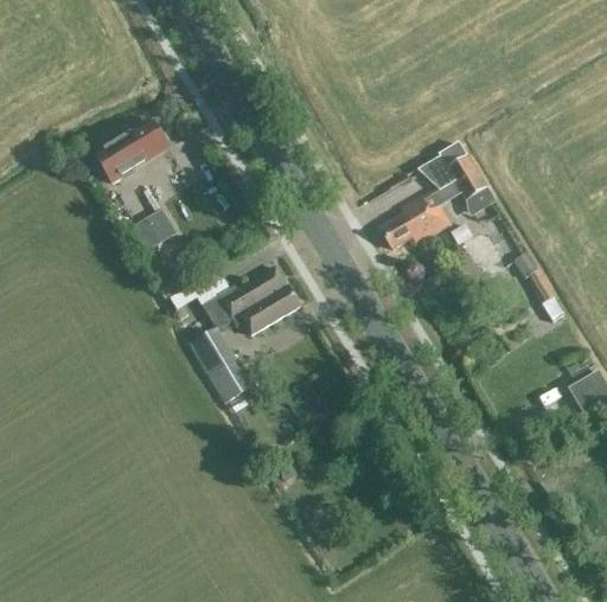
[(119,145),(95,158),(110,184),(133,168),(170,146),(154,120),(117,142),(119,145)]
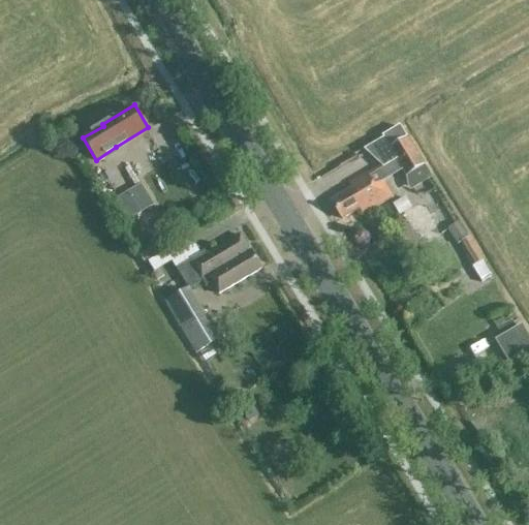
[(381,136),(389,148),(407,135),(400,124),(381,136)]
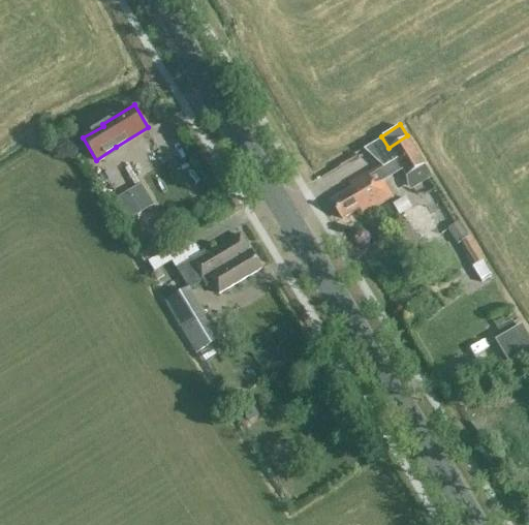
[(425,162),(407,135),(389,148),(406,175),(425,162)]
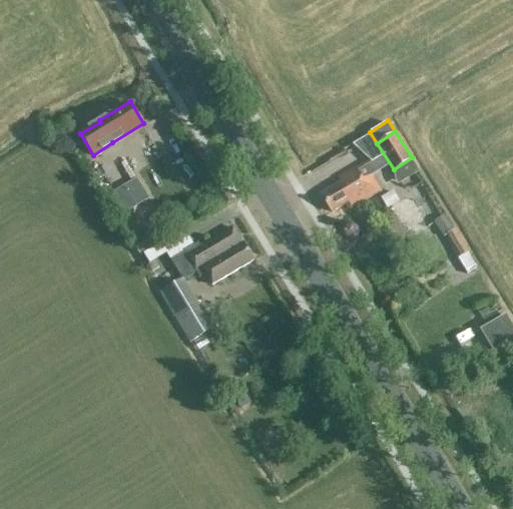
[(424,188),(437,185),(440,198),(445,197),(436,157),(418,161),(424,188)]
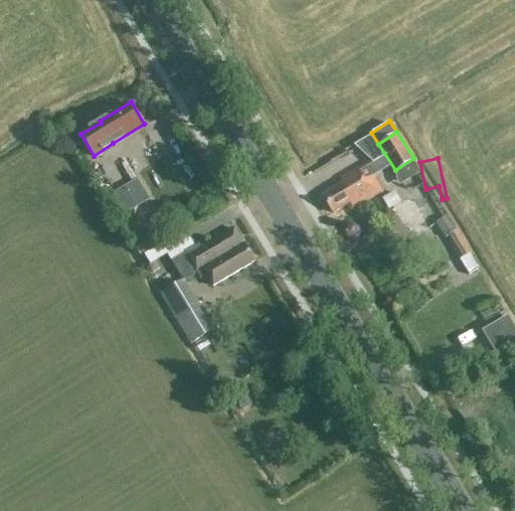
[(324,194),(333,211),(351,202),(354,207),(383,191),(374,176),(380,173),(373,162),(359,170),(358,169),(346,176),(348,180),(324,194)]
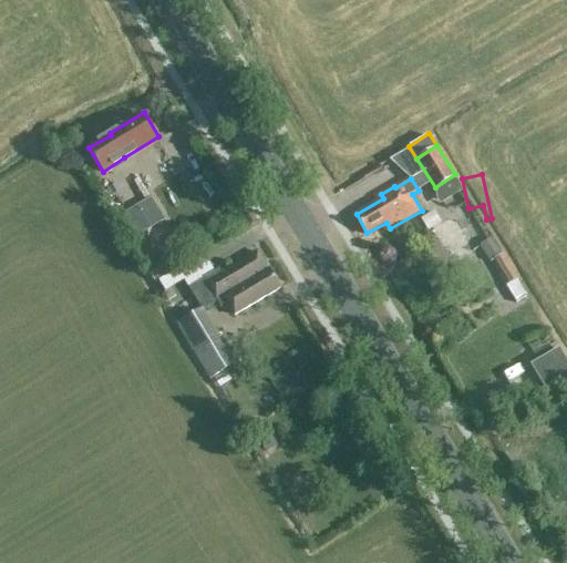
[(132,205),(121,212),(133,233),(135,236),(152,226),(164,218),(150,194),(137,202),(132,205)]
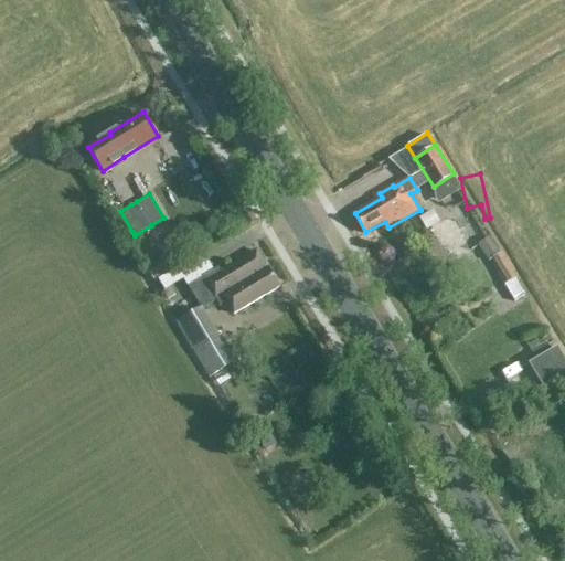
[(427,228),(440,220),(433,208),(419,215),(427,228)]
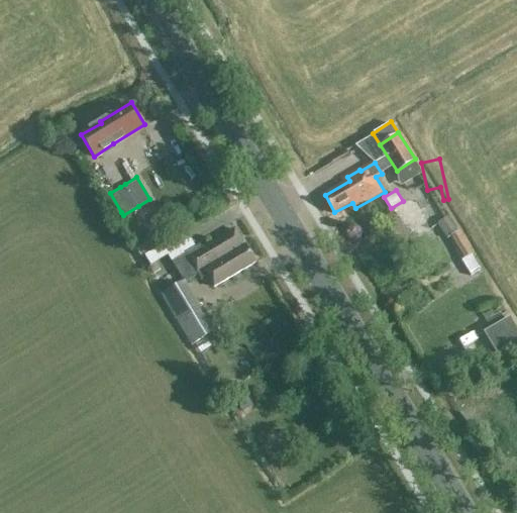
[(447,215),(437,221),(447,236),(460,260),(466,257),(471,253),(466,245),(457,232),(456,230),(447,215)]
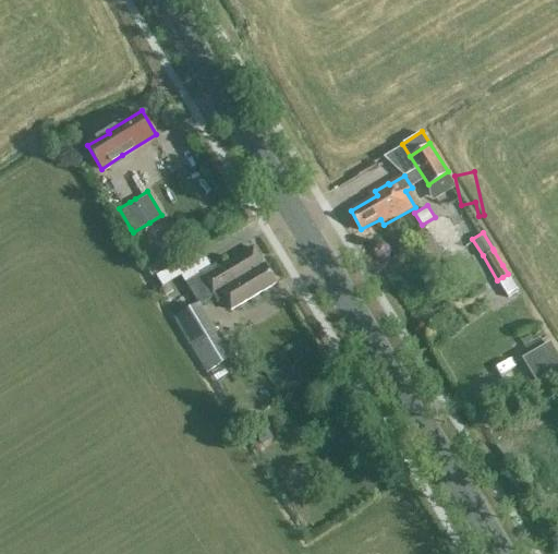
[(173,243),(145,264),(153,275),(182,254),(173,243)]
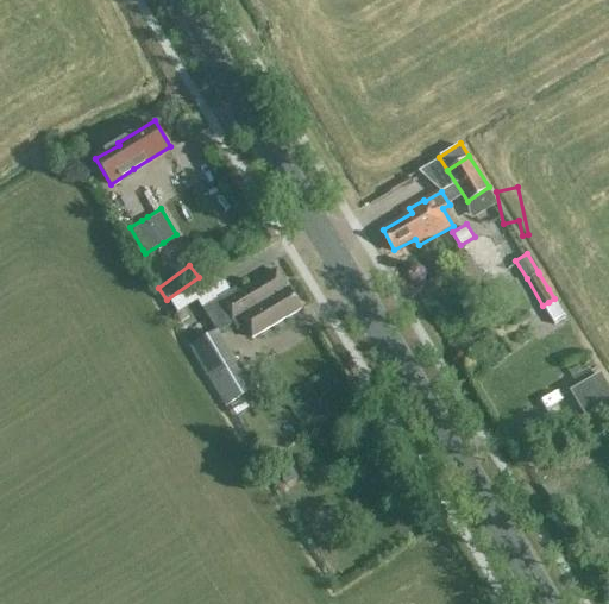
[(237,328),(244,325),(249,333),(297,303),(286,283),(284,283),(274,265),(236,288),(233,283),(201,302),(219,329),(233,321),(237,328)]
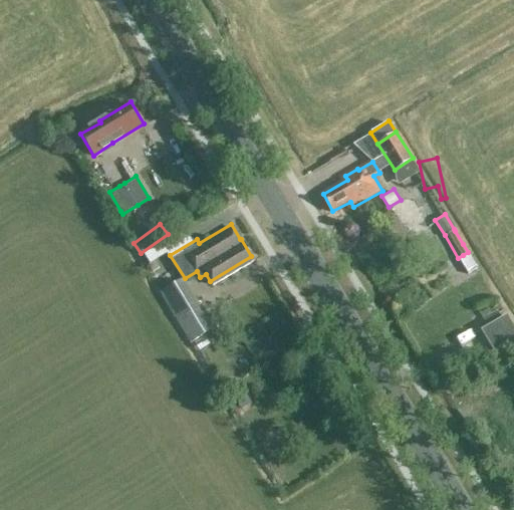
[(486,243),(478,251),(489,264),(497,256),(486,243)]
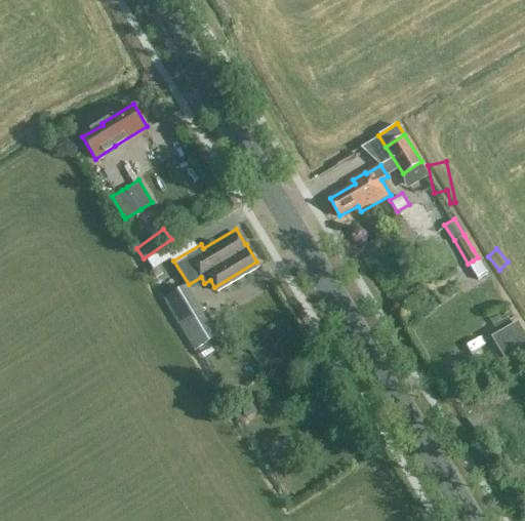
[(151,270),(156,277),(163,273),(158,266),(151,270)]
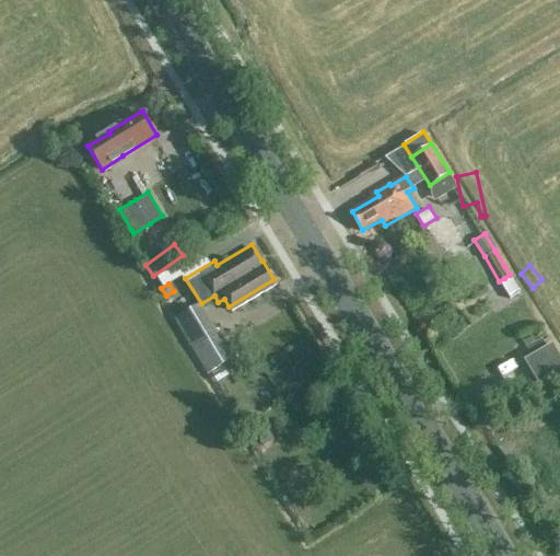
[(207,373),(209,372),(234,358),(200,302),(174,319),(207,373)]
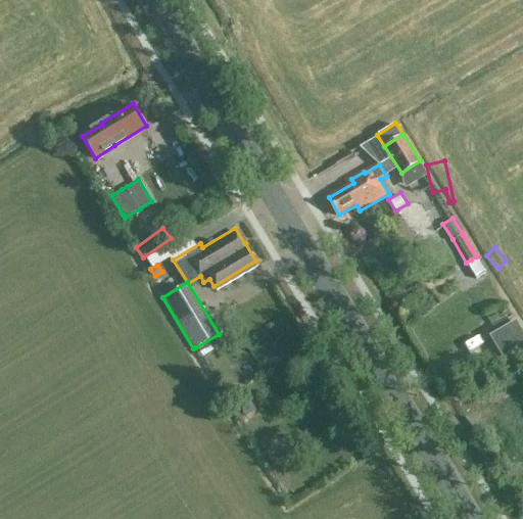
[(522,331),(516,320),(489,335),(503,357),(522,343),(522,331)]
